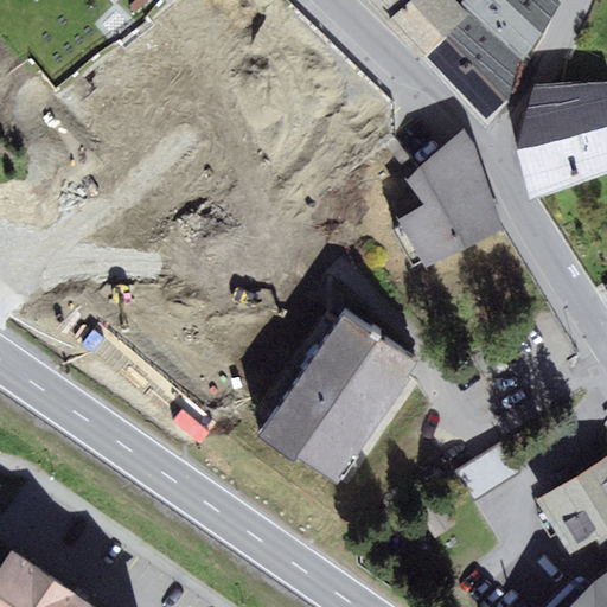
[(359,0),(420,62),(471,14),(460,5),(457,0),(359,0)]
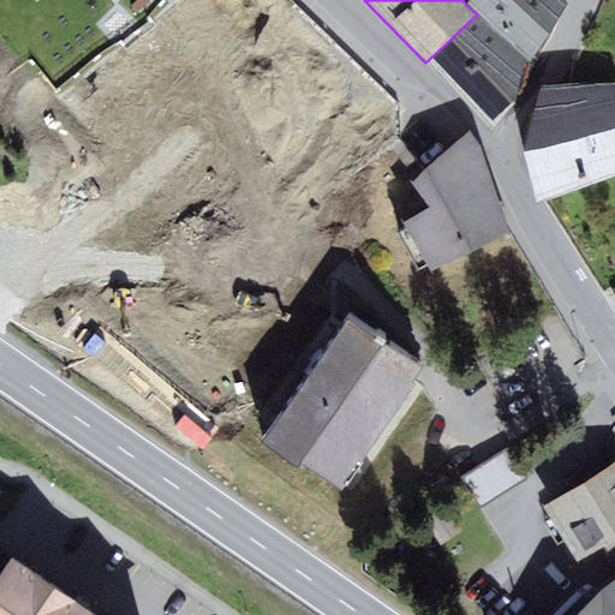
[(565,0),(470,0),(466,5),(477,15),(529,64),(569,4),(565,0)]
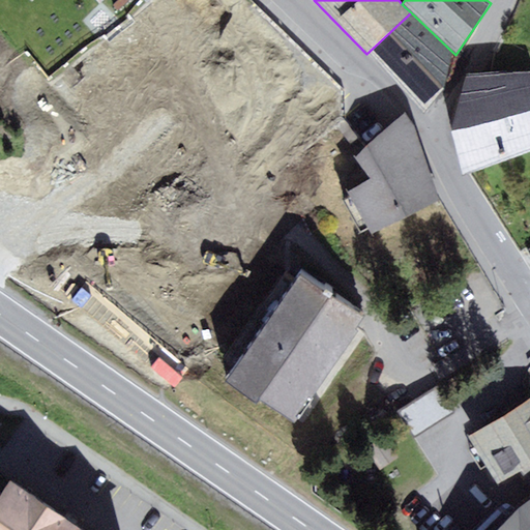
[(455,55),(411,12),(366,54),(425,112),(446,89),(455,55)]
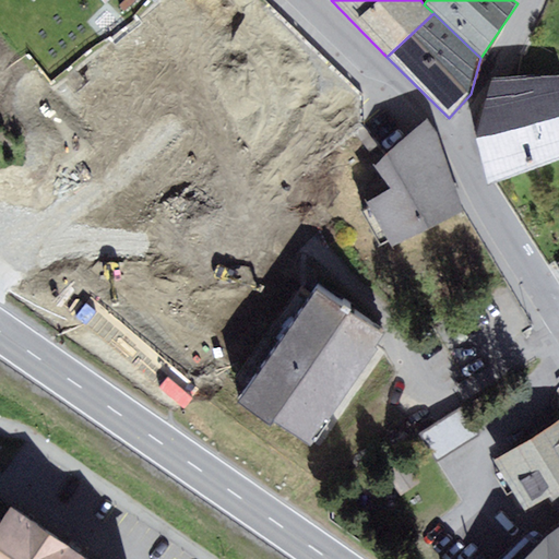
[(558,161),(558,74),(494,80),(477,139),(489,186),(558,161)]
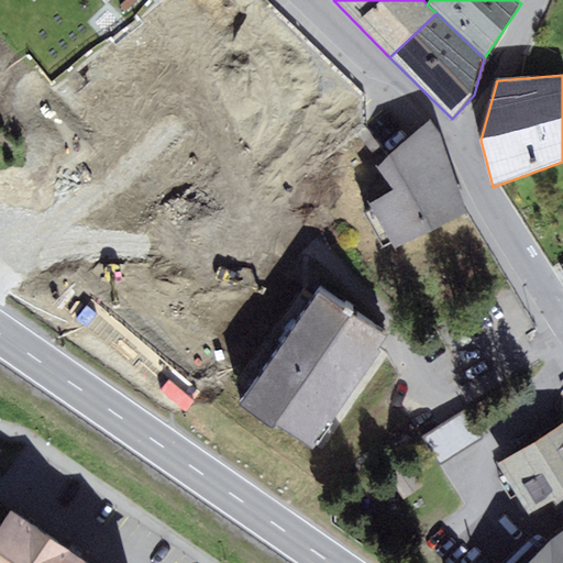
[(396,250),(466,212),(432,120),(412,136),(390,156),(378,166),(394,189),(371,202),(396,250)]
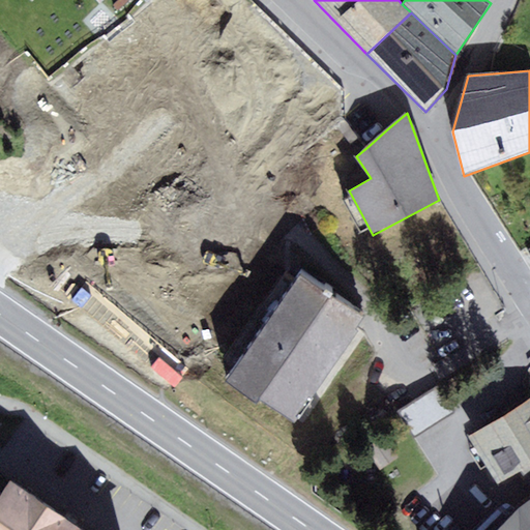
[(295,421),(364,313),(299,271),(230,380),(295,421)]
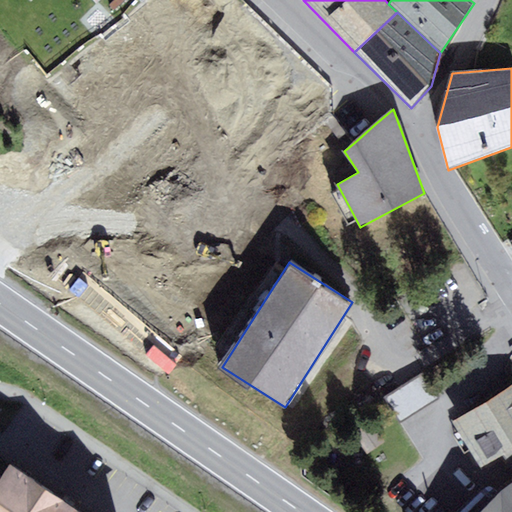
[(387,396),(401,421),(439,400),(426,375),(387,396)]
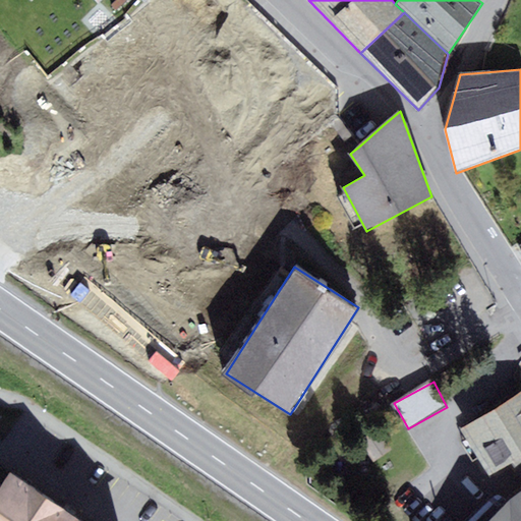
[(520,391),(462,428),(490,475),(520,456),(520,391)]
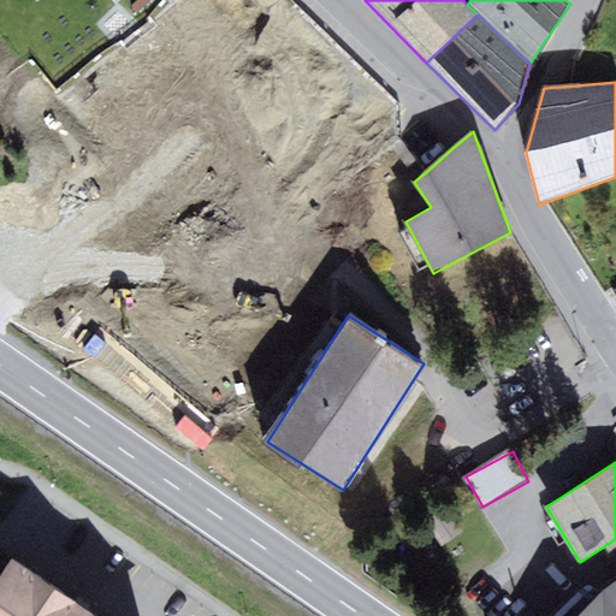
[(94,615),(15,560),(0,578),(0,615),(94,615)]
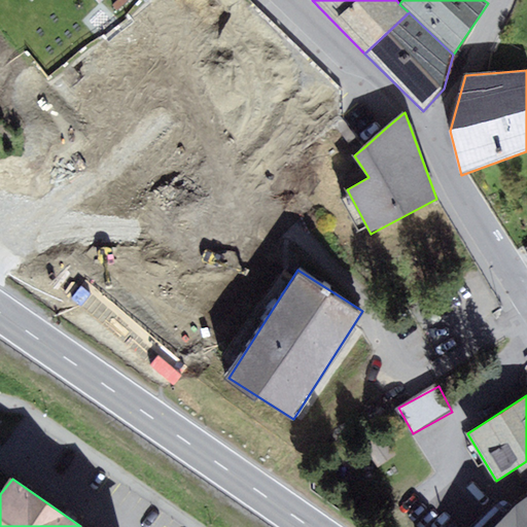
[(526,526),(526,497),(516,506),(494,526),(526,526)]
